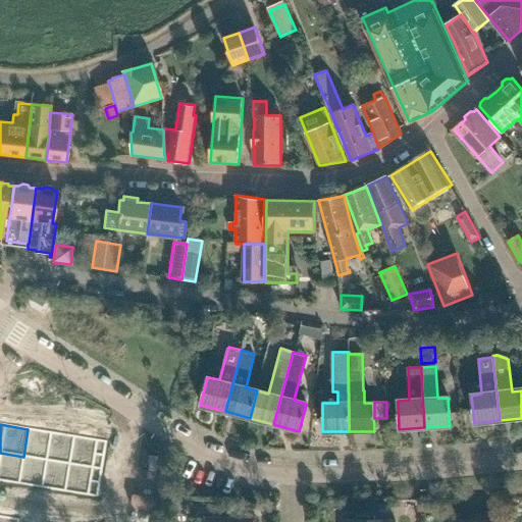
[(28,429),(23,457),(46,461),(51,433),(28,429)]
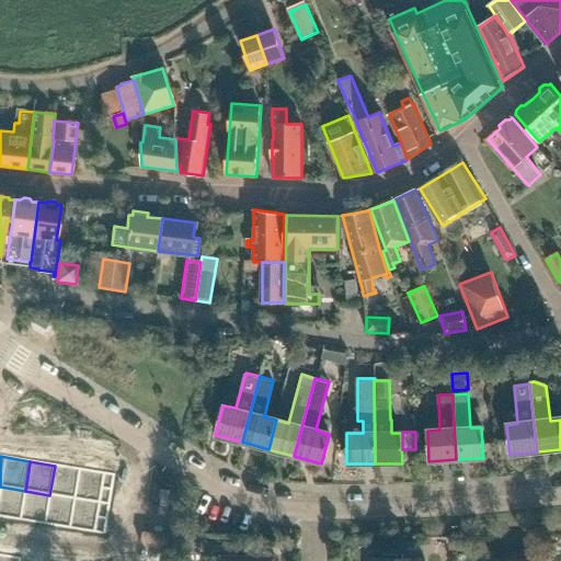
[(55,466),(49,495),(75,500),(79,470),(55,466)]
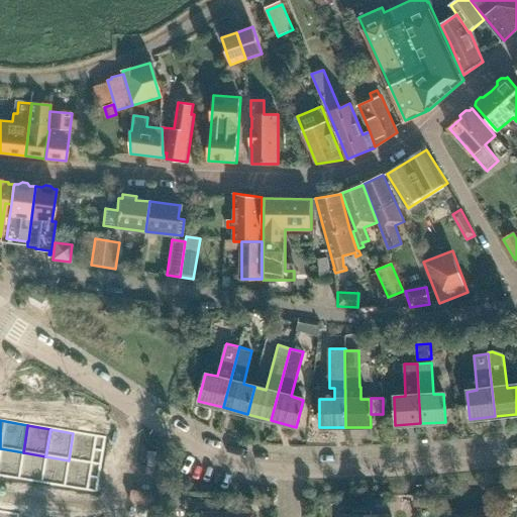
[(73,433),(69,460),(101,466),(105,438),(73,433)]
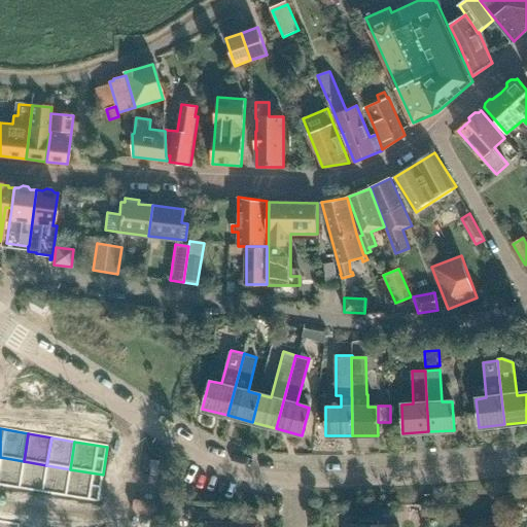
[(0,457),(0,486),(19,489),(24,461),(0,457)]
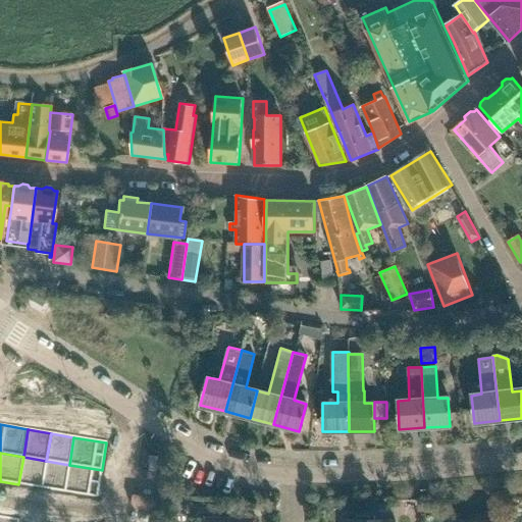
[(23,457),(18,484),(42,488),(46,461),(23,457)]
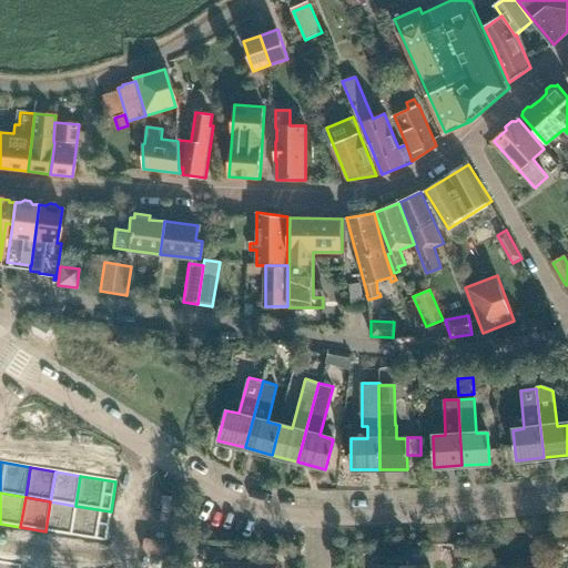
[(50,501),(46,531),(70,536),(75,506),(50,501)]
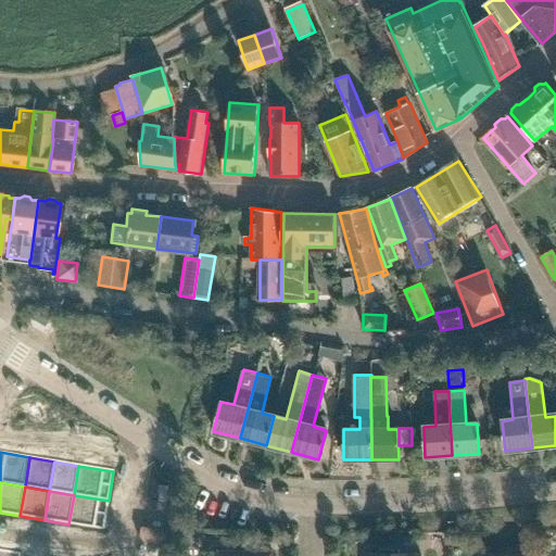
[(74,495),(68,525),(103,530),(109,501),(74,495)]
